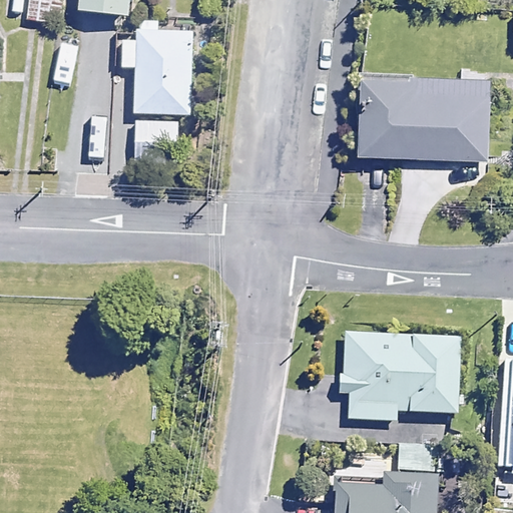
[(60,0),(26,0),(27,22),(61,22),(60,0)]
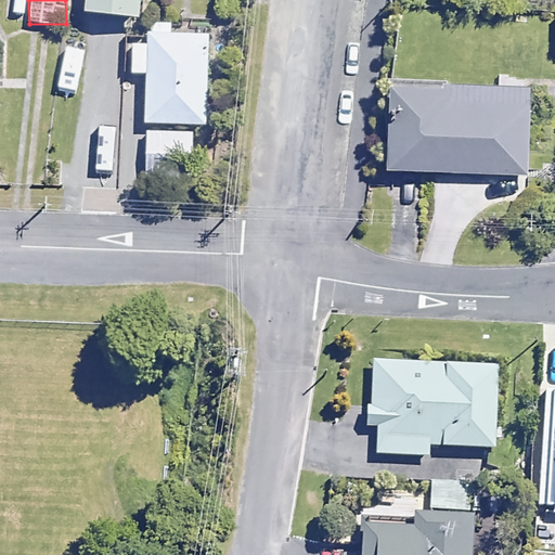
[(144,0),(91,0),(90,18),(142,24),(144,0)]
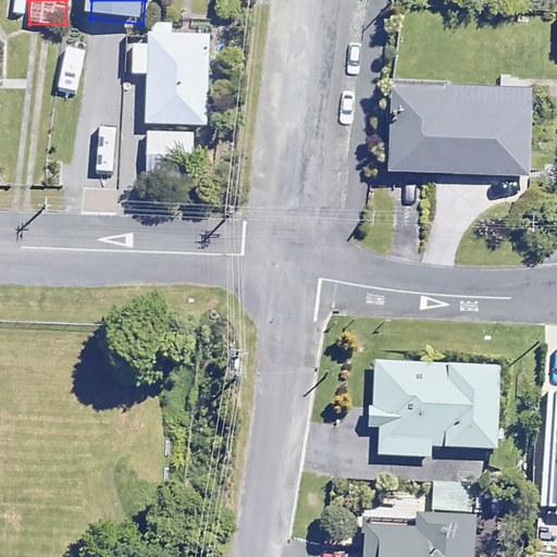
[(148,125),(193,127),(207,127),(208,37),(149,37),(149,46),(130,46),(130,77),(148,77),(148,125)]
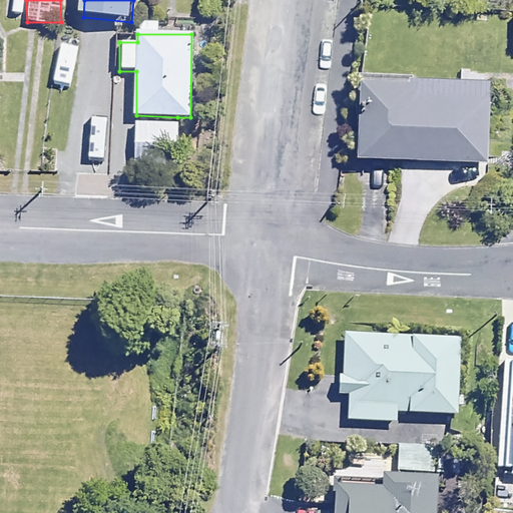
[(497,78),(358,76),(357,163),(496,164),(497,78)]
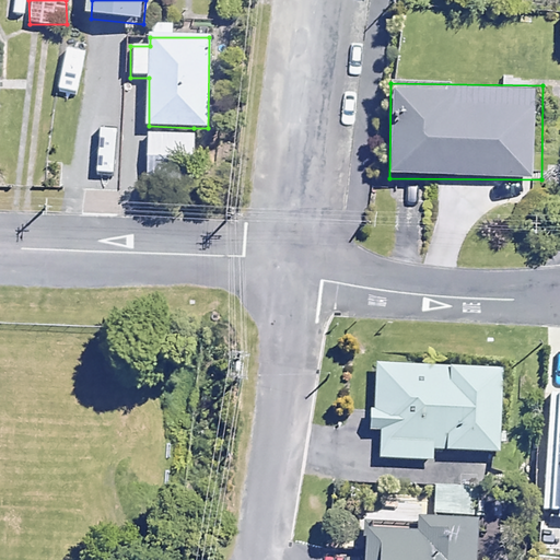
[(194,128),(149,126),(149,177),(194,177),(194,128)]
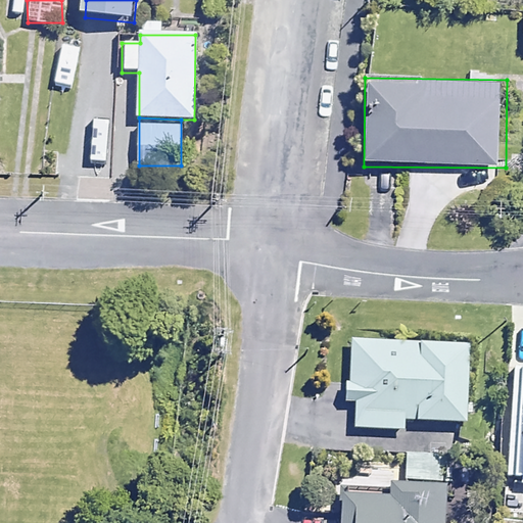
[(470,344),(350,338),(348,400),(358,400),(355,427),(405,429),(405,419),(467,421),(470,344)]
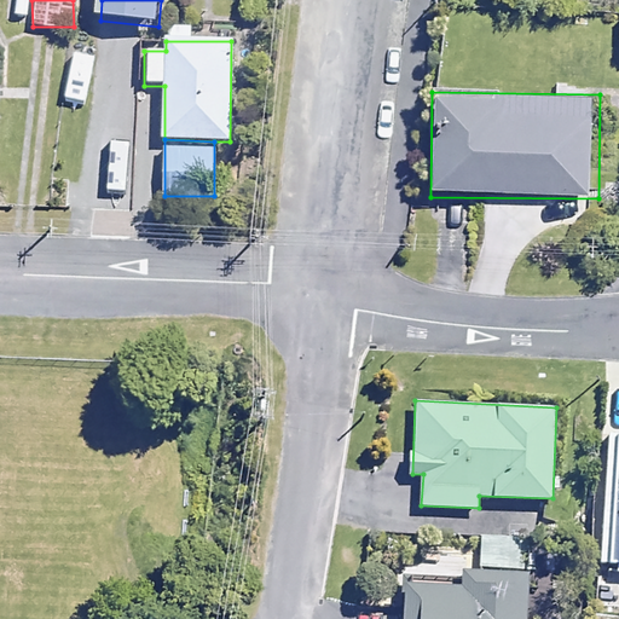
[(618,432),(607,432),(600,562),(618,562),(618,432)]
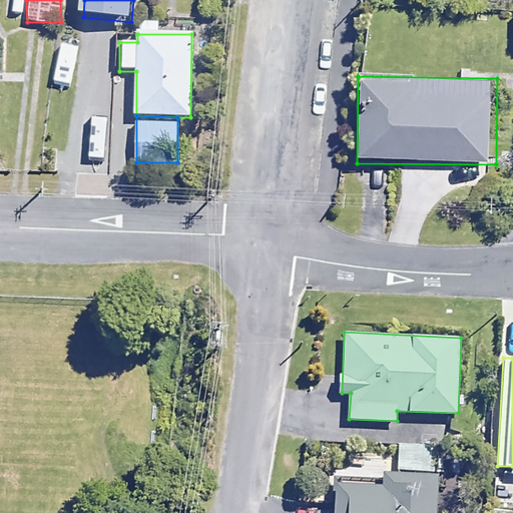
[(434,512),(435,446),(400,446),(400,468),(377,468),(377,481),(334,481),(333,512),(434,512)]
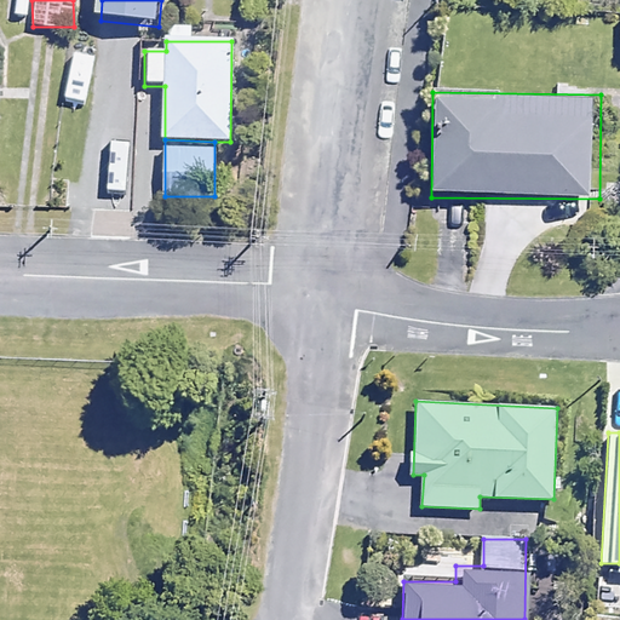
All buildings are outlined.
